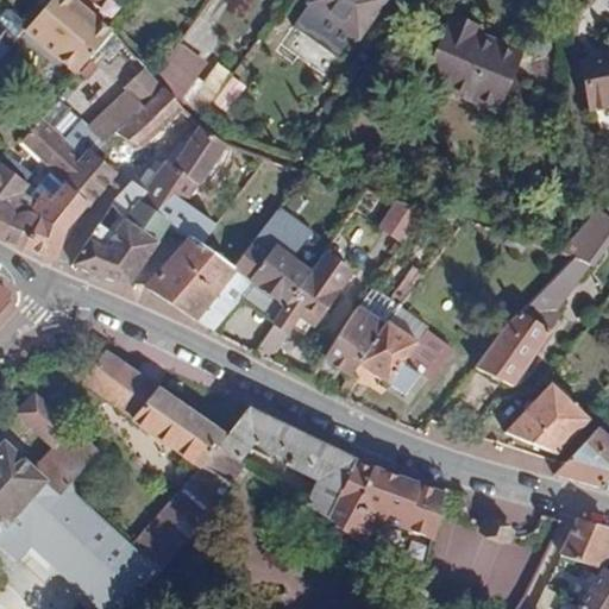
[(82,0),(52,0),(24,32),(37,44),(39,42),(80,79),(121,36),(82,0)]
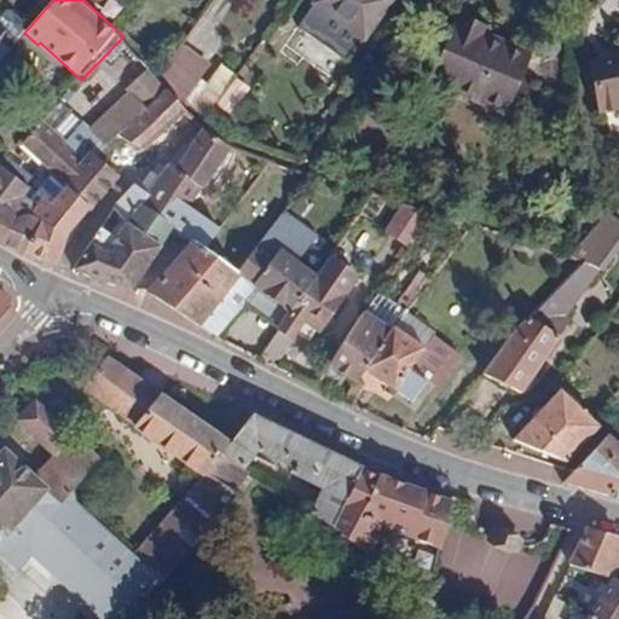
[(236,1),(232,0),(215,0),(162,73),(177,90),(192,69),(198,76),(206,67),(198,62),(223,29),(219,25),(236,1)]
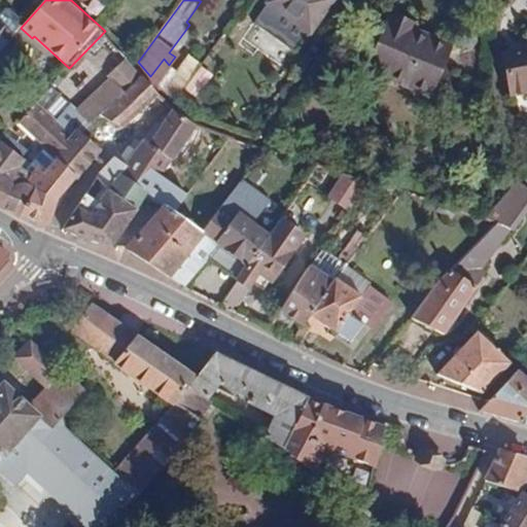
[(269,0),(268,2),(309,33),(332,0),(269,0)]
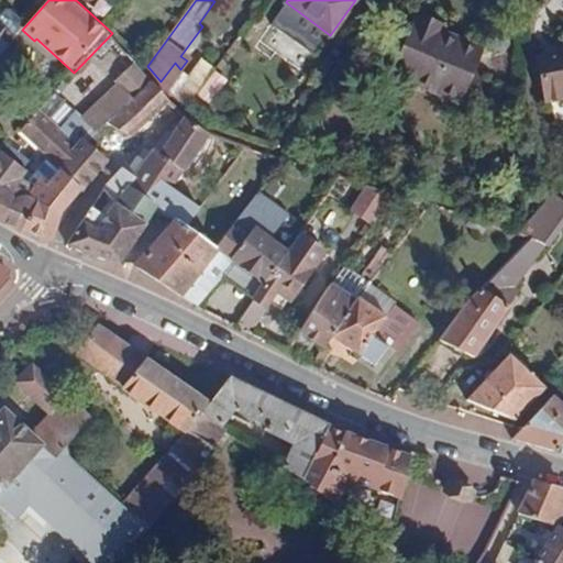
[(441,30),(442,25),(416,14),(389,73),(459,102),(482,48),(441,30)]
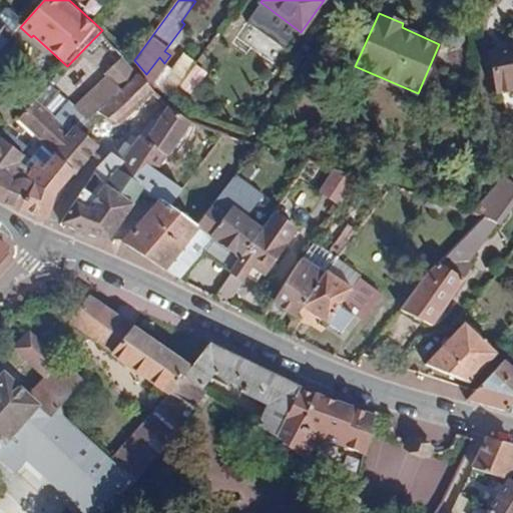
[(0,21),(0,51),(1,50),(14,34),(0,21)]
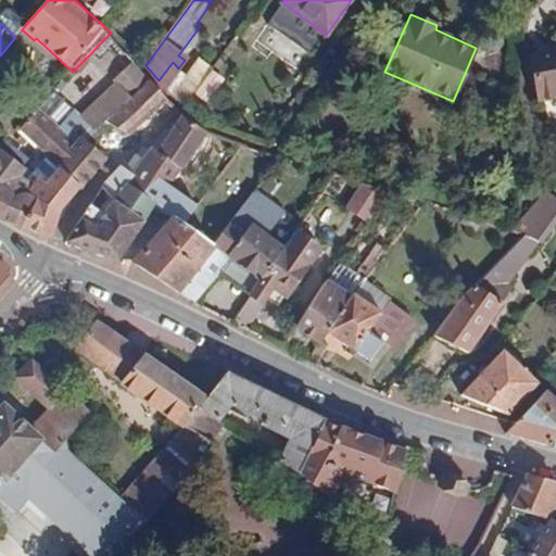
[(541,100),(555,97),(555,50),(532,55),(541,100)]
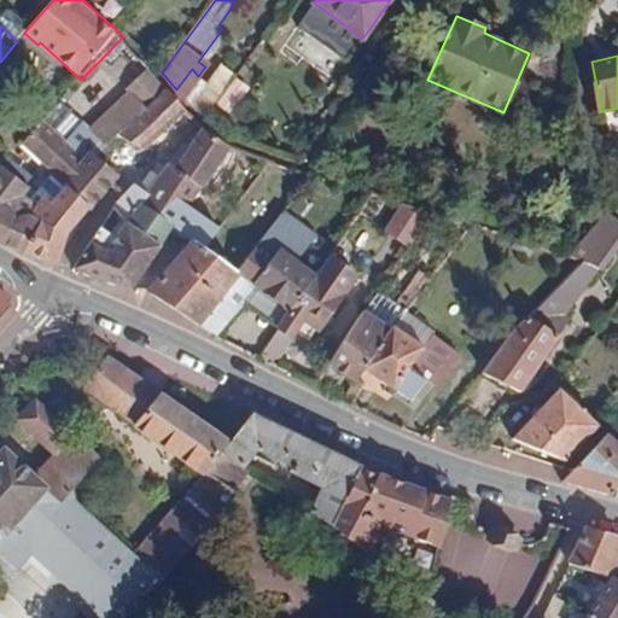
[(223,68),(193,109),(204,120),(235,77),(223,68)]
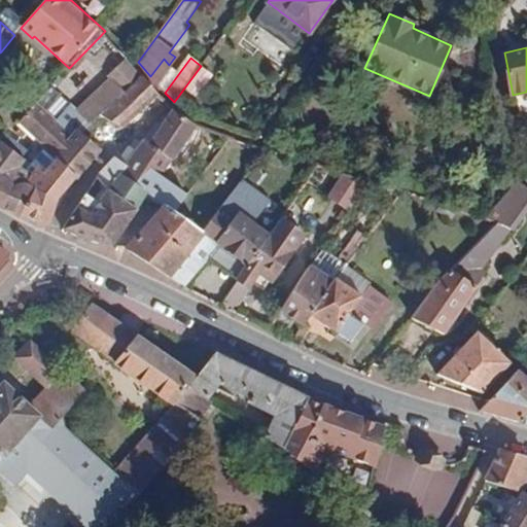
[(47,152),(77,178),(98,156),(102,152),(84,136),(104,117),(144,78),(134,67),(131,63),(113,78),(115,80),(78,112),(68,105),(59,117),(54,124),(34,107),(18,127),(37,143),(38,144),(47,152)]
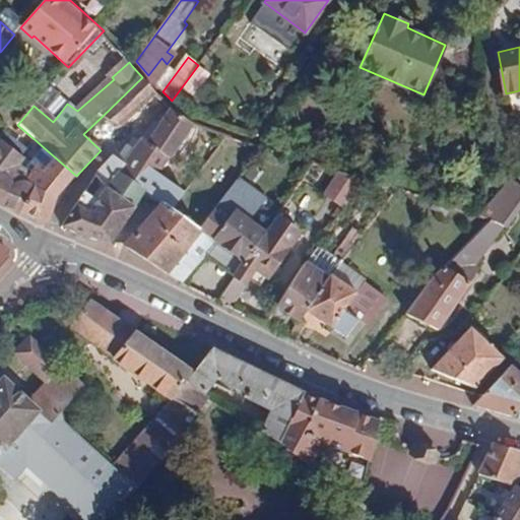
[(183,89),(195,98),(211,74),(200,66),(183,89)]
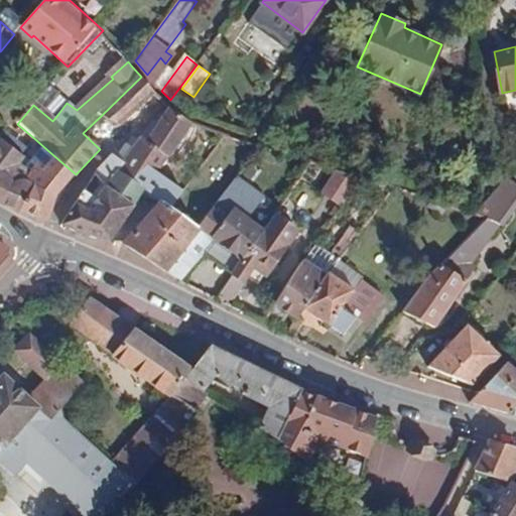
[(119,126),(156,94),(141,77),(102,115),(119,126)]
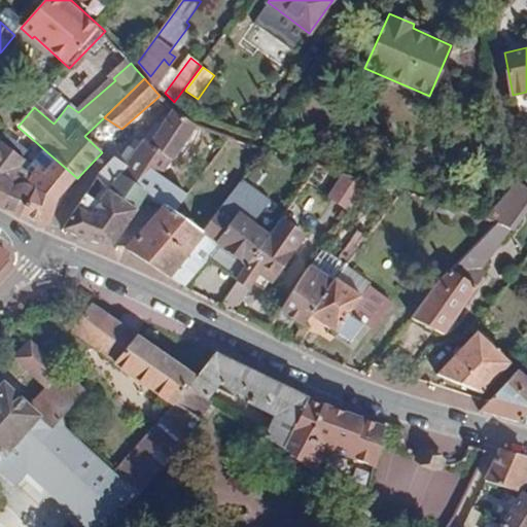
[(59,117),(38,101),(34,107),(54,124),(59,117)]
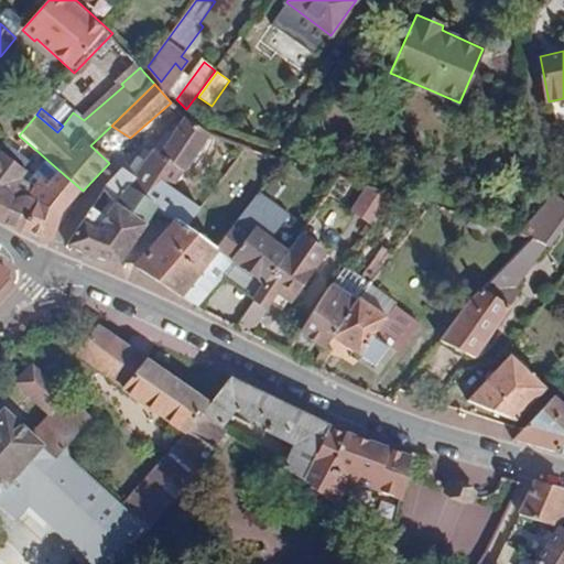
[(134,175),(123,169),(116,179),(107,191),(116,202),(129,187),(159,206),(185,169),(152,150),(134,175)]
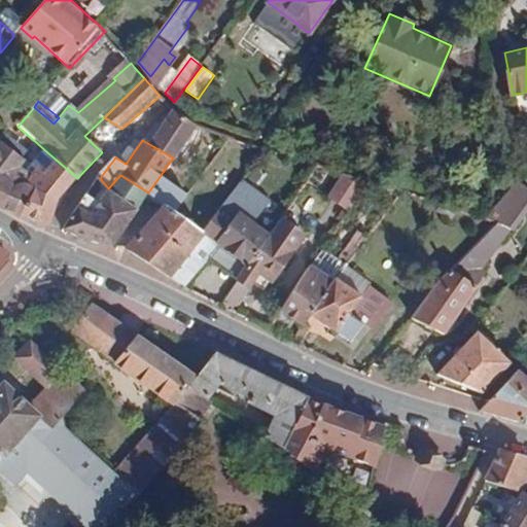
[(31,166),(0,141),(0,177),(25,194),(29,173),(26,171),(31,166)]
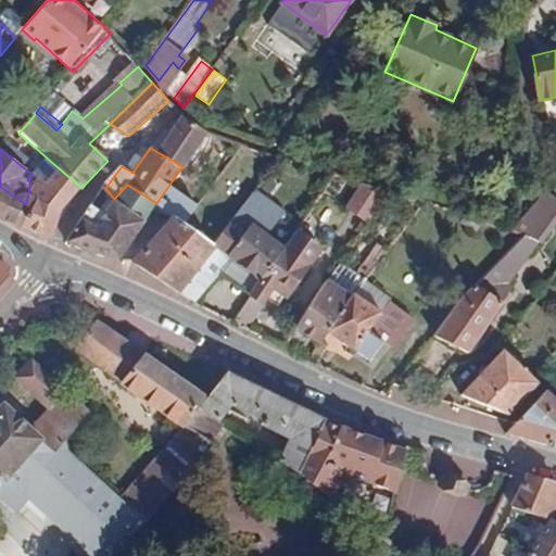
[(81,188),(50,161),(36,177),(33,175),(27,180),(30,182),(26,204),(21,229),(52,239),(61,210),(81,188)]
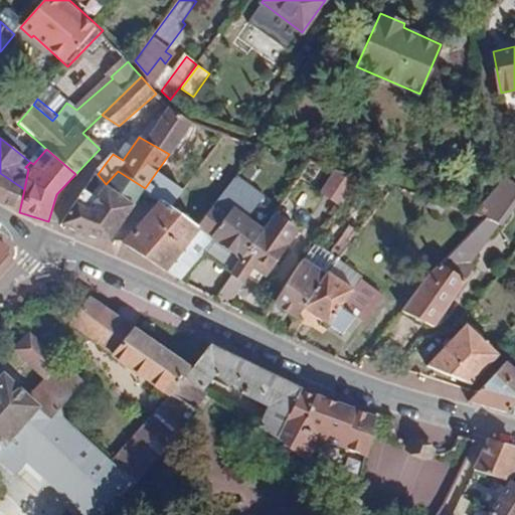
[(342,206),(362,177),(335,169),(320,191),(342,206)]
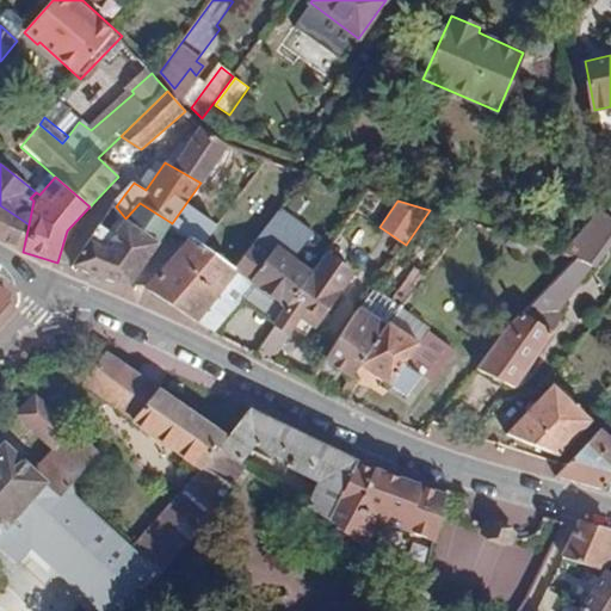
[(172,223),(140,203),(125,218),(129,221),(160,241),(172,223)]
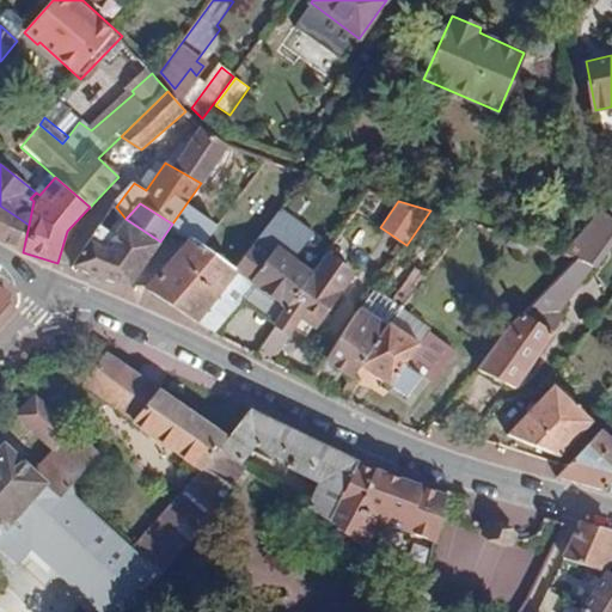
[(0,243),(4,245),(23,252),(29,225),(0,206),(0,243)]
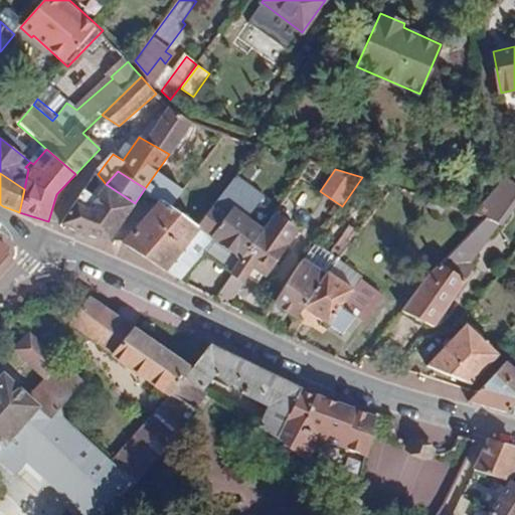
[(514,193),(514,182),(508,176),(475,213),(486,217),(495,221),(514,193)]
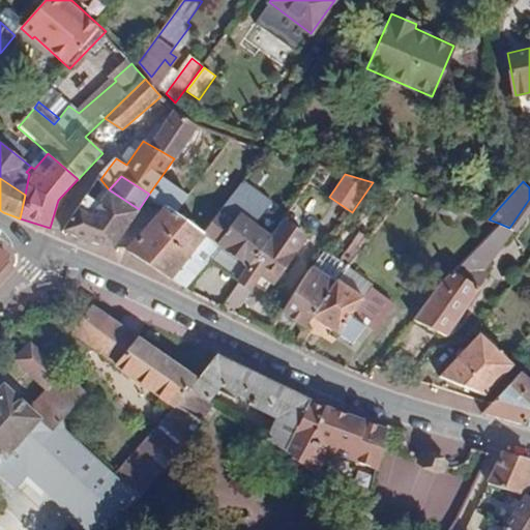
[(86,198),(63,230),(114,247),(139,209),(112,192),(109,189),(96,203),(86,198)]
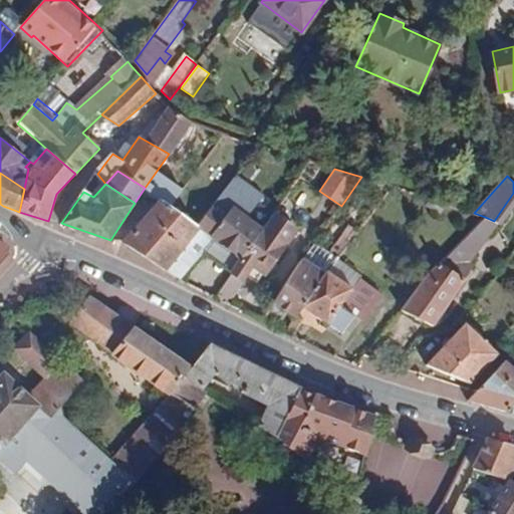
[(448,190),(436,186),(433,196),(445,200),(448,190)]
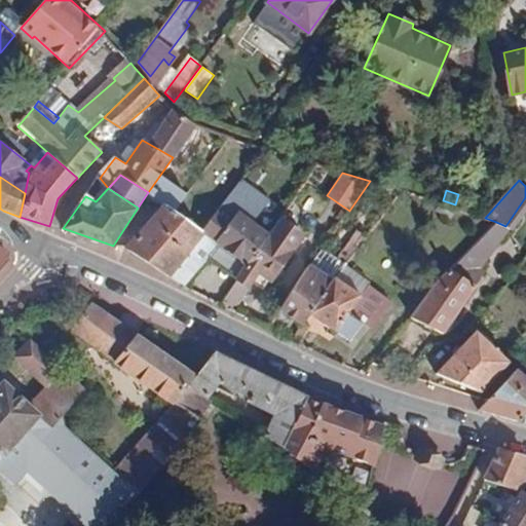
[(163,202),(155,196),(148,192),(138,208),(113,246),(124,247),(163,202)]
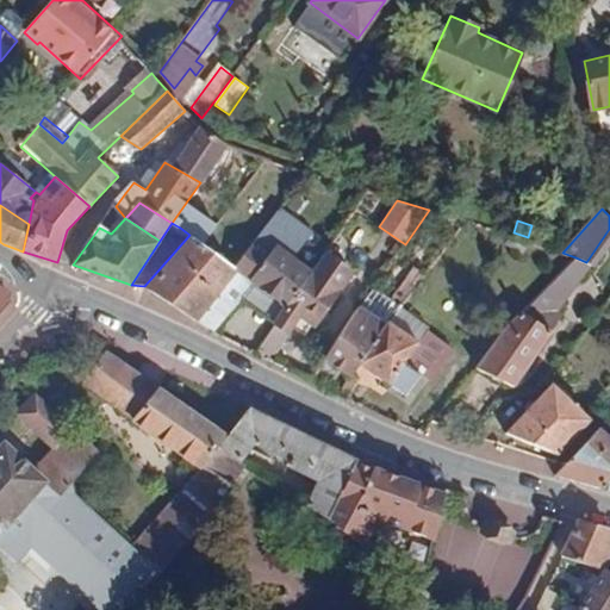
[(144,286),(170,303),(197,322),(236,269),(204,246),(190,235),(144,286)]
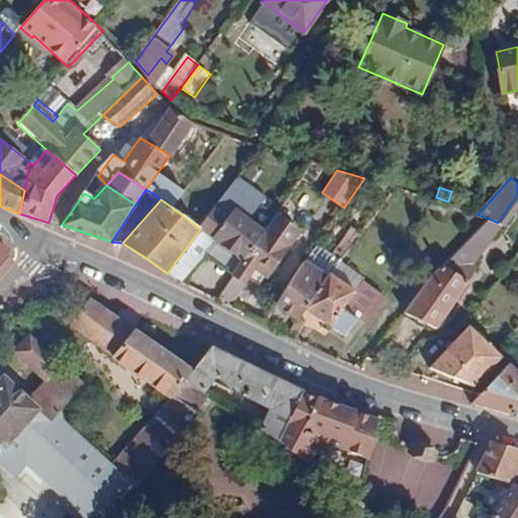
[(223,225),(210,214),(200,229),(213,239),(223,246),(244,262),(265,231),(237,208),(223,225)]
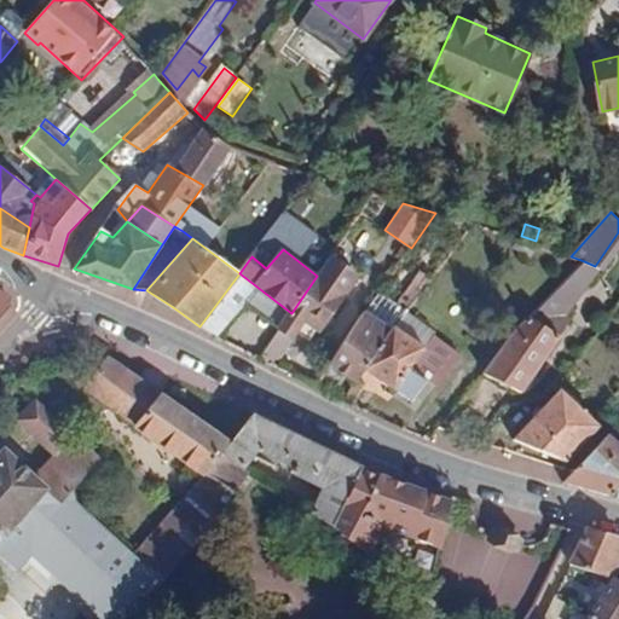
[(359,275),(331,255),(317,276),(291,313),(261,359),(273,365),(306,323),(319,331),(359,275)]
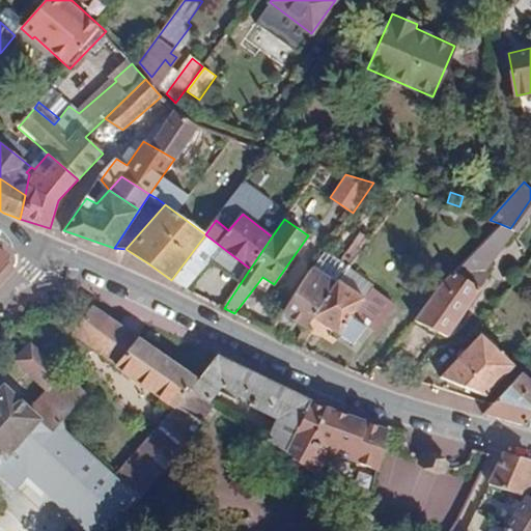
[(512,229),(510,228),(501,224),(454,271),(434,295),(414,320),(448,337),(491,274),(483,269),(512,229)]
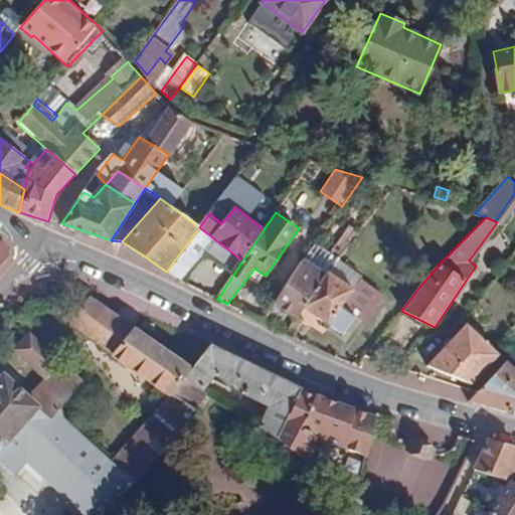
[(186,272),(212,237),(199,227),(166,272),(180,281),(186,272)]
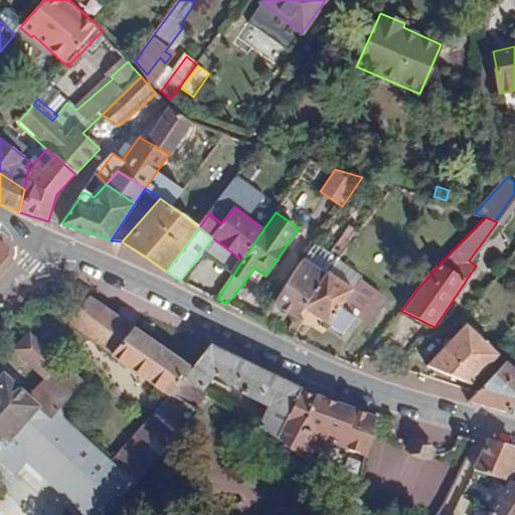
[(341,237),(329,253),(317,243),(275,304),(298,319),(305,307),(321,284),(330,272),(338,261),(350,243),(341,237)]
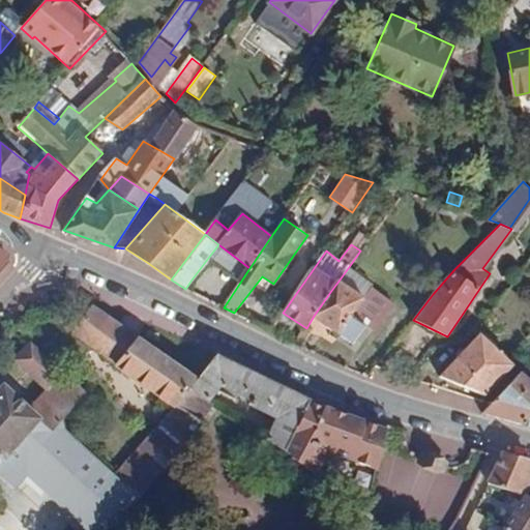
[(371,330),(391,302),(348,268),(340,280),(363,298),(351,316),(363,325),(371,330)]
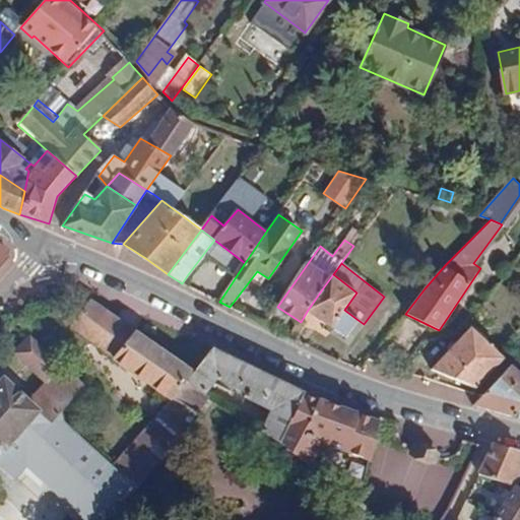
[(344,310),(356,293),(333,274),(324,286),(308,310),(345,336),(356,319),(344,310)]
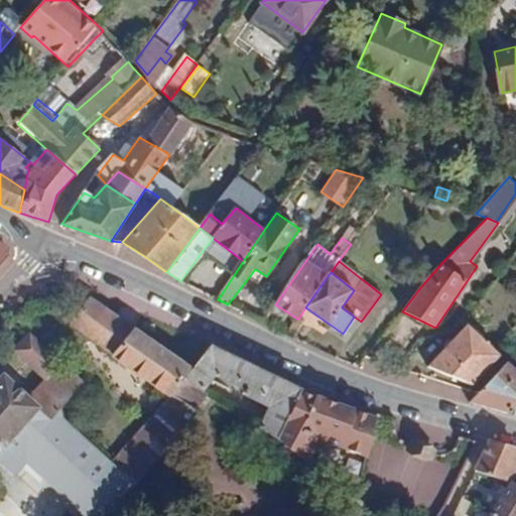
[(105,308),(89,297),(77,313),(92,325),(105,308)]
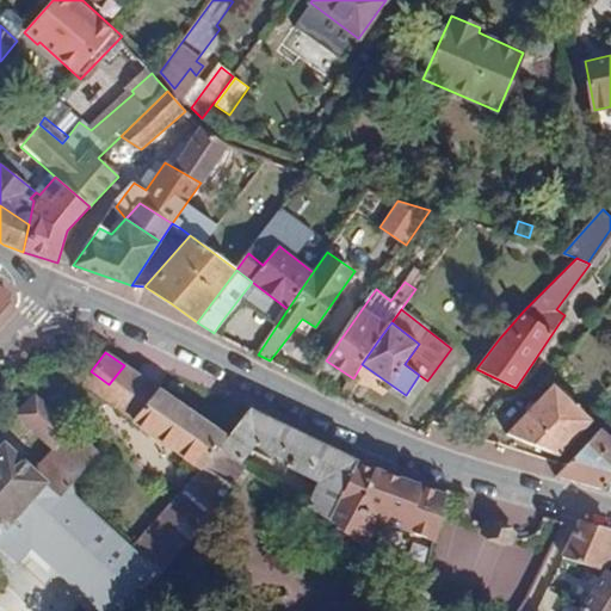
[(81,383),(135,421),(199,466),(202,467),(216,448),(226,436),(124,365),(109,384),(91,371),(81,383)]
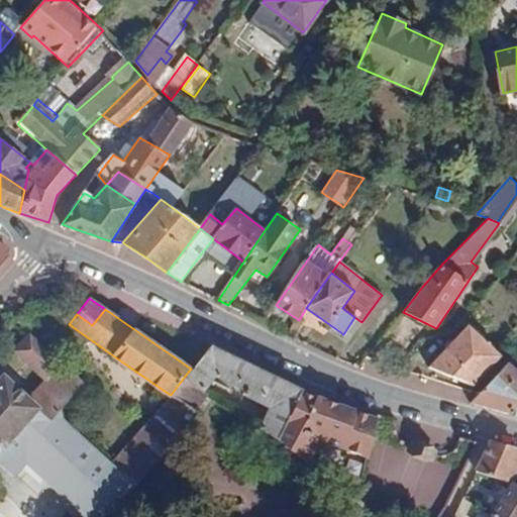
[(474,387),(501,355),(470,326),(428,368),(474,387)]
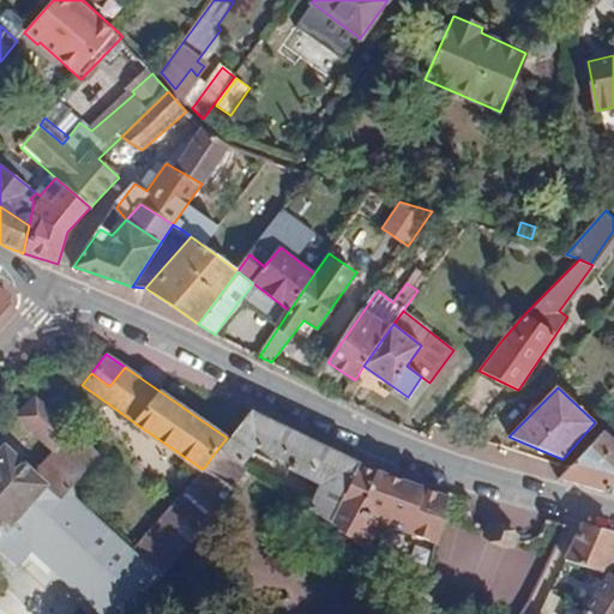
[(42,533),(47,528),(131,608),(158,575),(131,549),(66,489),(96,453),(72,431),(31,395),(13,415),(53,451),(32,474),(4,446),(0,449),(0,549),(16,565),(42,537),(42,533)]
